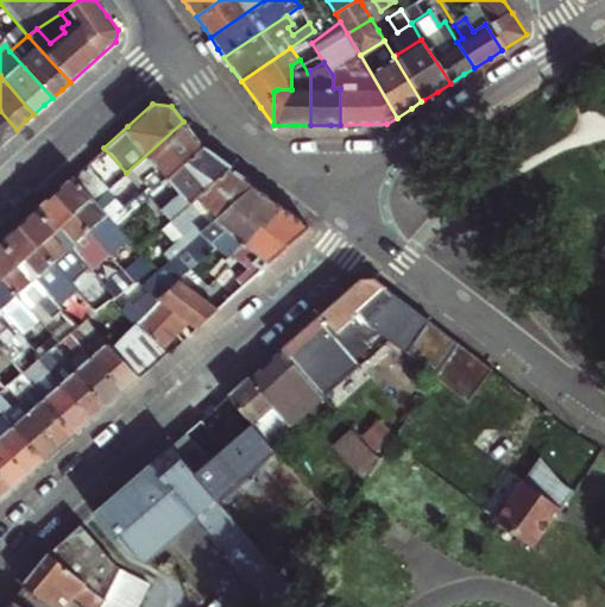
[(8,136),(17,130),(0,111),(0,144),(8,136)]
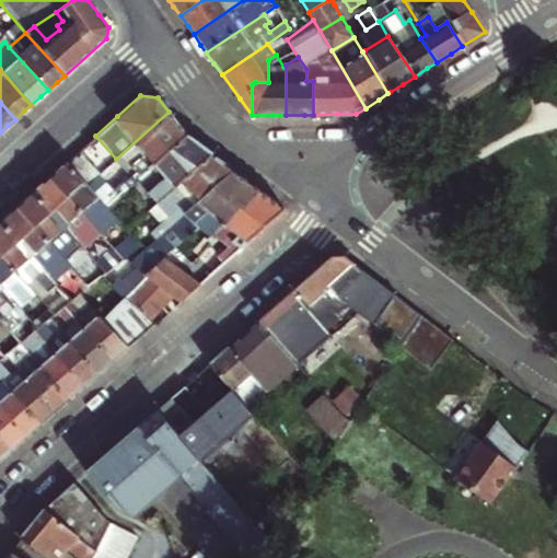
[(176,123),(169,112),(116,159),(129,175),(112,190),(99,175),(85,186),(105,208),(154,164),(187,136),(176,123)]
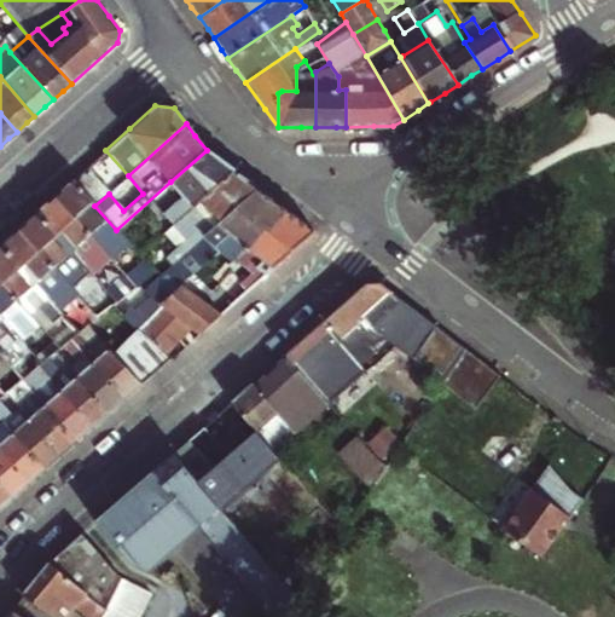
[(219,160),(207,150),(170,182),(183,195),(154,220),(163,231),(172,224),(232,171),(219,160)]
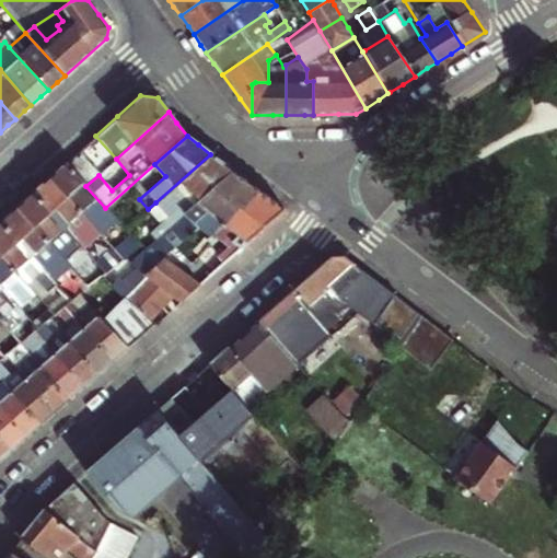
[(72,157),(66,163),(85,186),(99,175),(78,152),(72,157)]
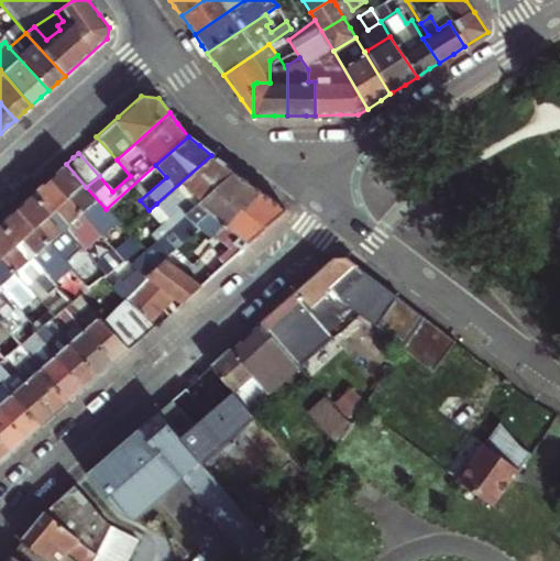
[(223,163),(211,155),(156,204),(167,217),(136,244),(138,245),(121,259),(127,263),(129,264),(234,172),(223,163)]
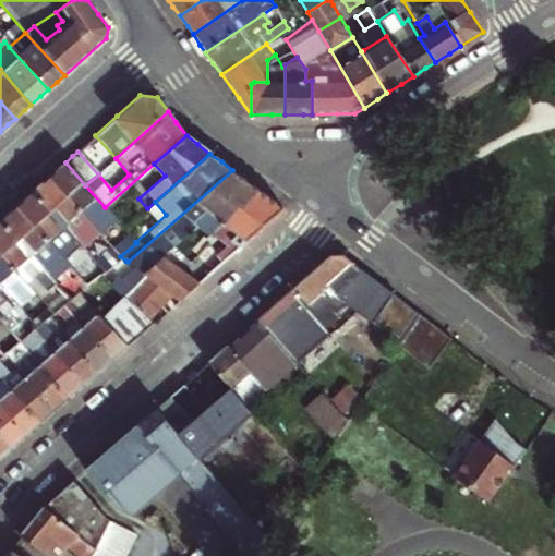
[(57,170),(48,178),(97,232),(113,218),(105,207),(85,185),(65,162),(57,170)]
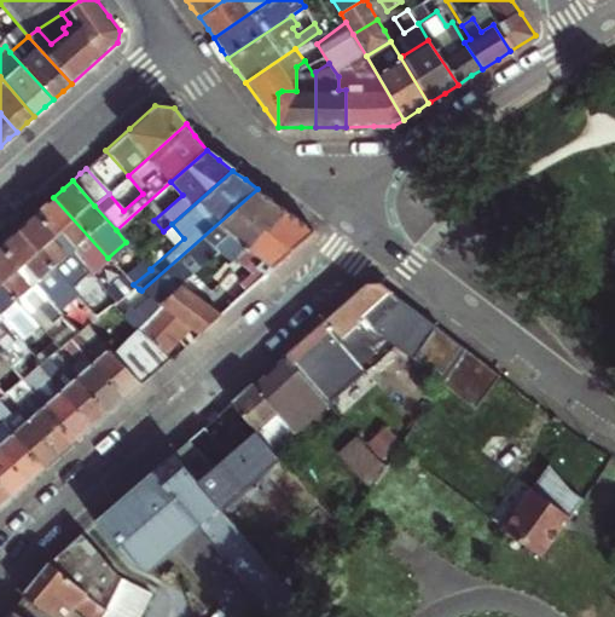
[(273,201),(257,189),(141,290),(157,303),(180,283),(219,249),(233,260),(230,264),(232,267),(239,264),(236,258),(288,212),(273,201)]
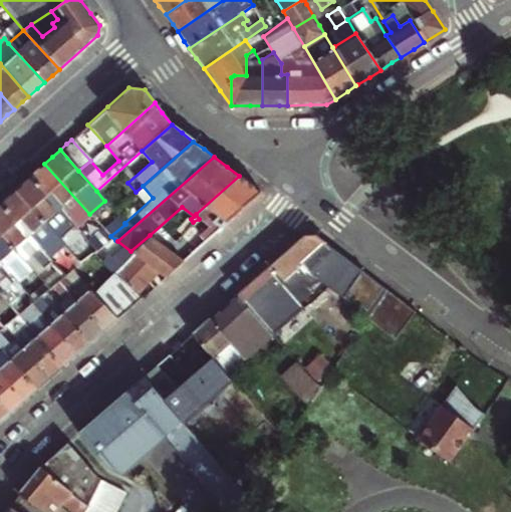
[(36,170),(30,177),(75,227),(89,214),(44,164),(36,170)]
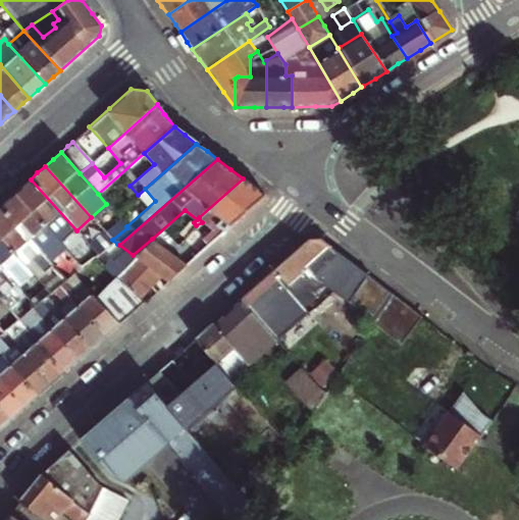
[(264,195),(243,178),(199,217),(202,222),(196,225),(183,240),(191,249),(189,251),(194,257),(214,239),(264,195)]
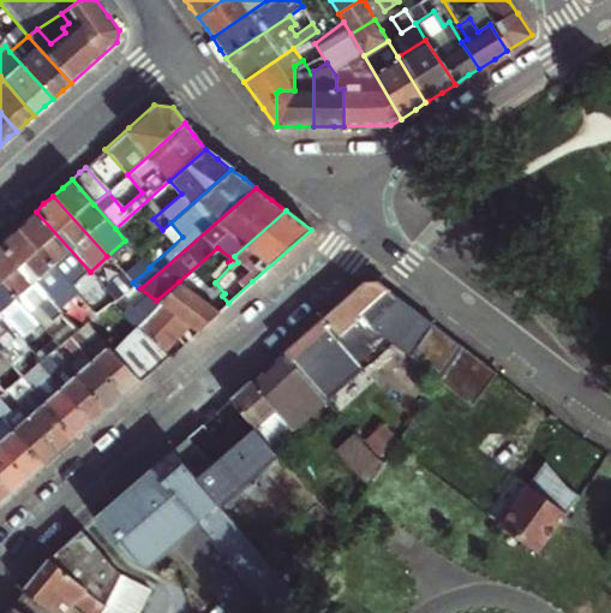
[(27,219),(17,227),(75,291),(75,292),(93,277),(90,272),(36,212),(27,219)]
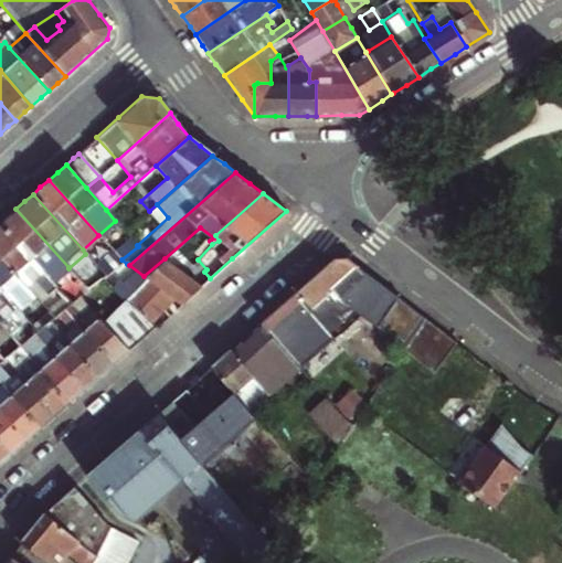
[(8,216),(0,224),(52,282),(69,267),(16,209),(8,216)]
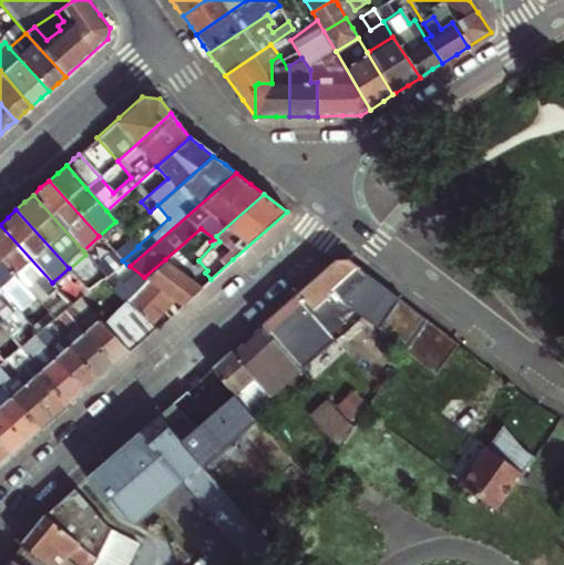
[(0,257),(40,302),(57,288),(52,283),(0,225),(0,257)]
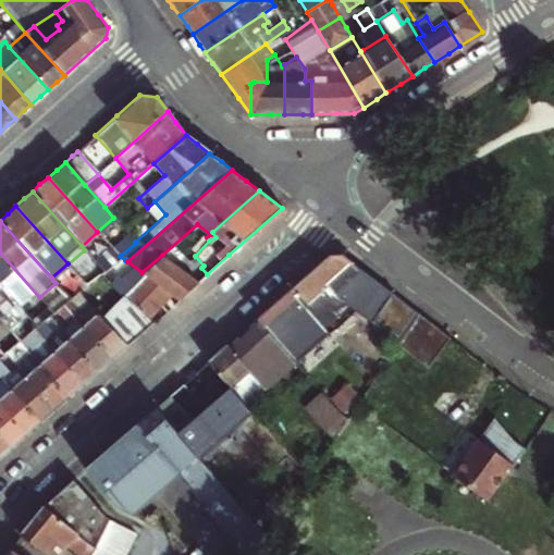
[(136,243),(135,242),(128,234),(112,248),(119,257),(120,256),(136,243)]
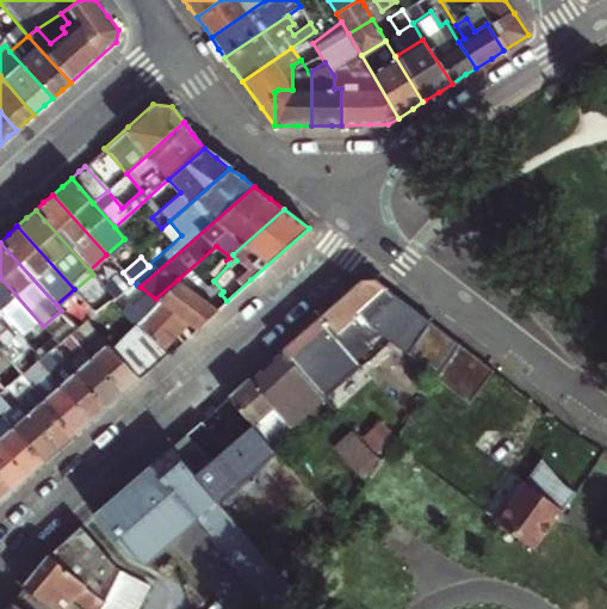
[(130,282),(123,272),(111,259),(103,266),(112,278),(103,285),(112,297),(113,296),(125,285),(130,282)]
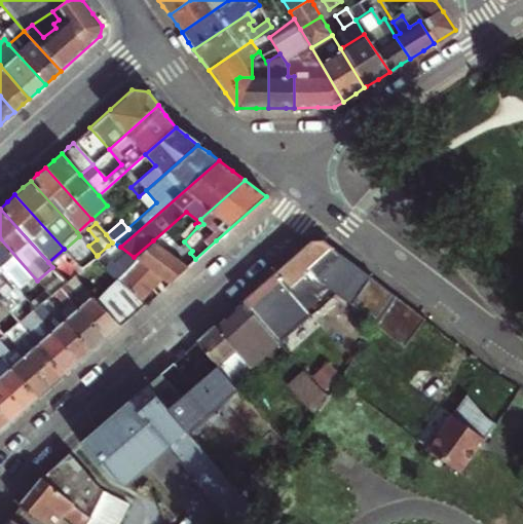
[(0,270),(7,278),(12,274),(27,290),(22,295),(33,308),(41,302),(49,295),(37,281),(0,238),(0,270)]
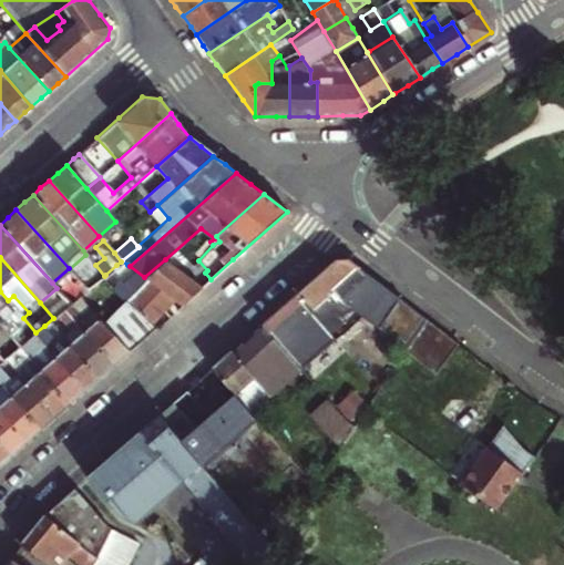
[(182,305),(202,287),(165,259),(144,277),(145,278),(175,299),(182,305)]
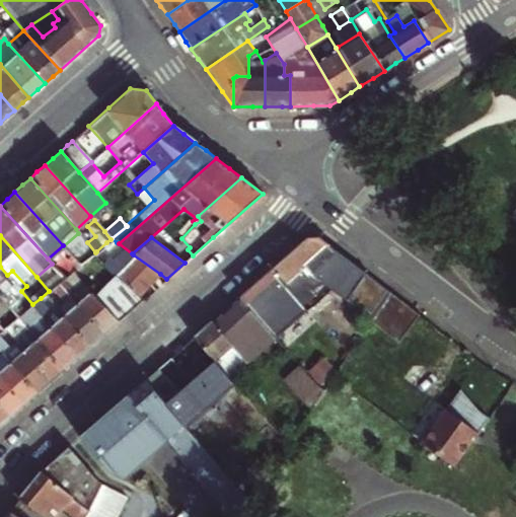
[(327,288),(347,260),(319,237),(312,237),(306,237),(270,269),(289,291),(308,274),(322,284),(327,288)]
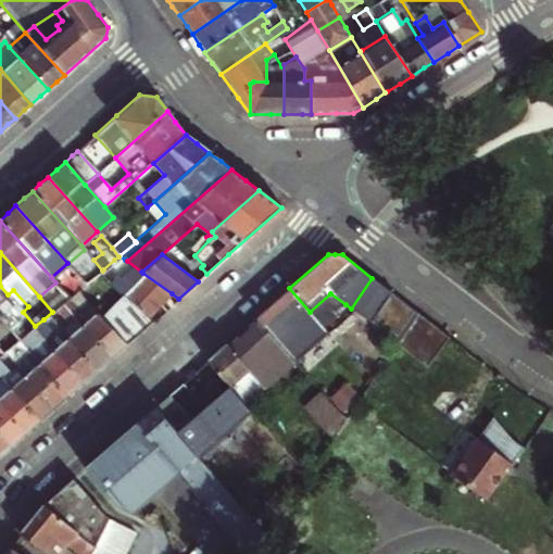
[(118,256),(114,260),(121,265),(125,260),(120,255),(118,256)]
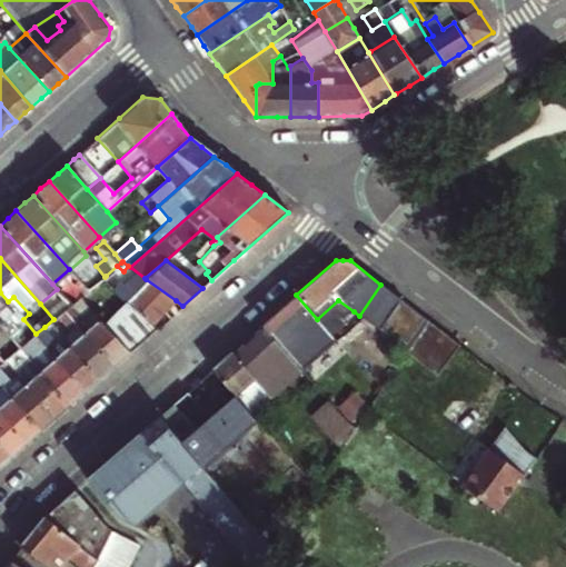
[(168,309),(176,300),(146,279),(142,284),(131,276),(120,287),(116,284),(106,276),(105,277),(103,277),(127,301),(129,299),(152,324),(168,309)]
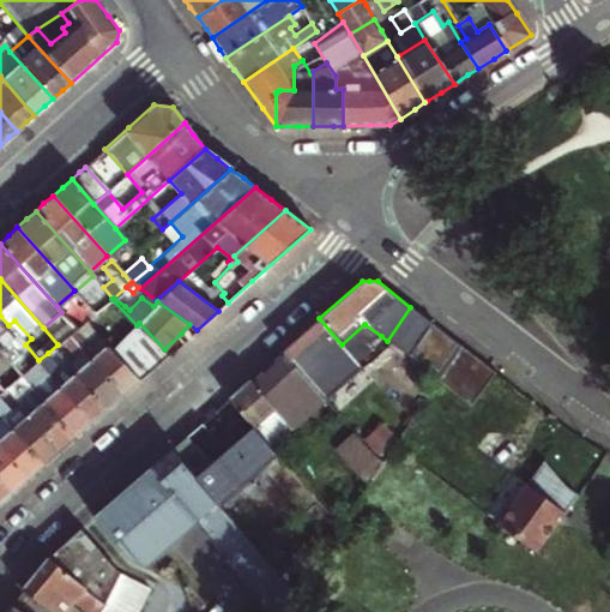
[(408,354),(429,323),(410,307),(387,341),(408,354)]
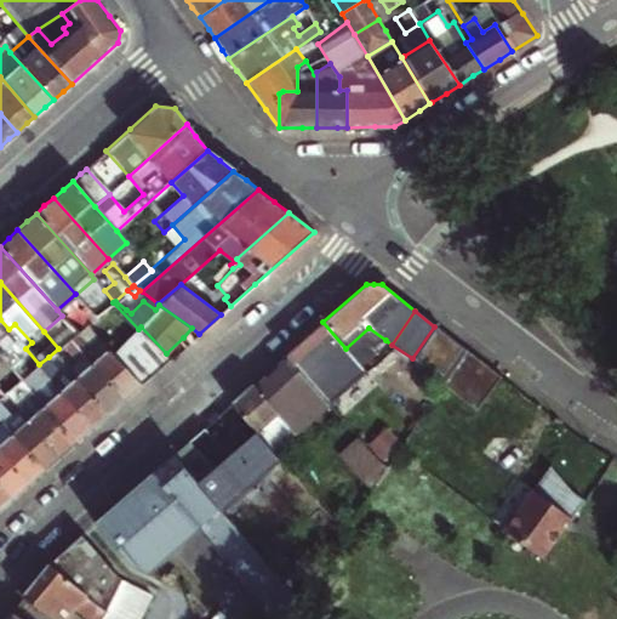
[(76,333),(85,327),(79,318),(70,325),(76,333)]
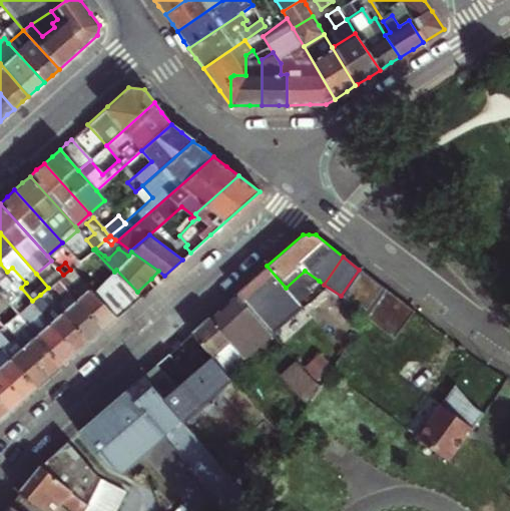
[(0,295),(9,305),(17,314),(18,313),(31,302),(32,301),(21,288),(7,272),(0,264),(0,295)]
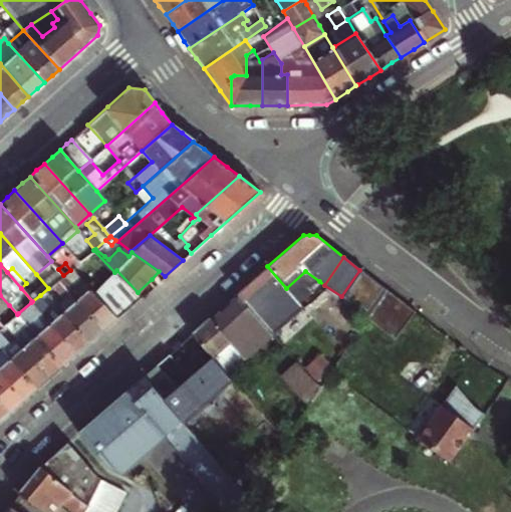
[(297,300),(286,288),(267,266),(251,280),(237,293),(273,333),(303,307),(297,300)]
